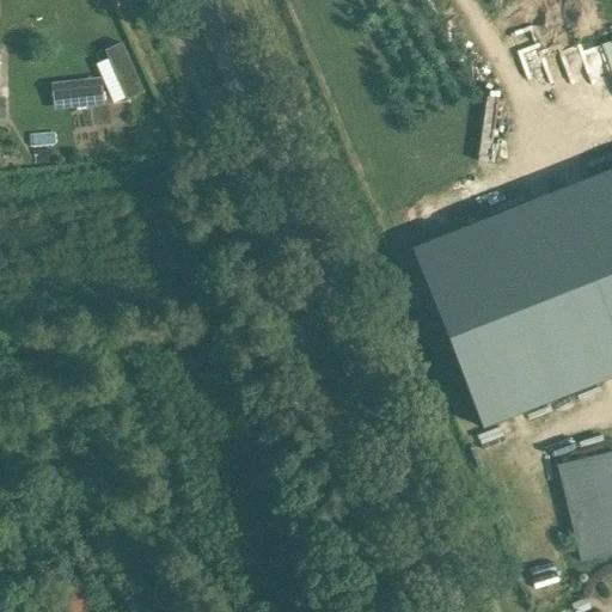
[(122,43),(105,50),(109,59),(126,98),(127,101),(144,92),(122,43)]
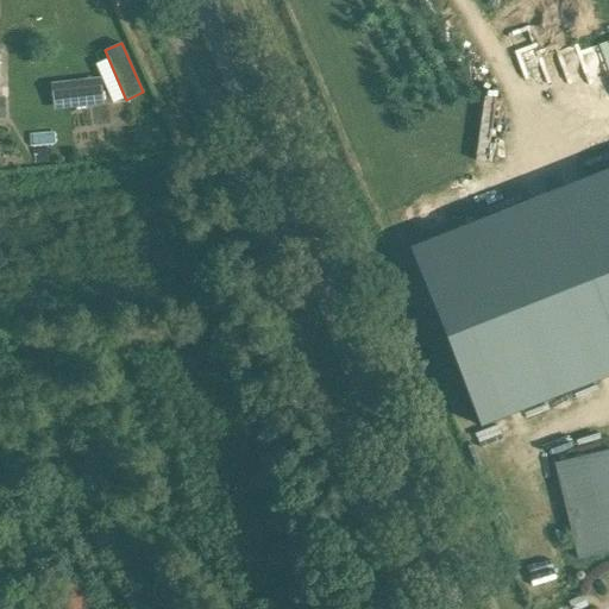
[(98,81),(83,82),(86,104),(100,102),(98,81)]
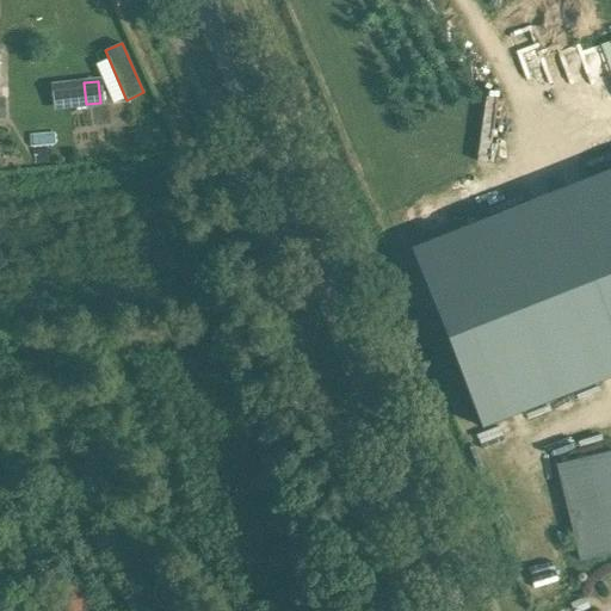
[(610,170),(411,248),(482,429),(610,377),(610,170)]
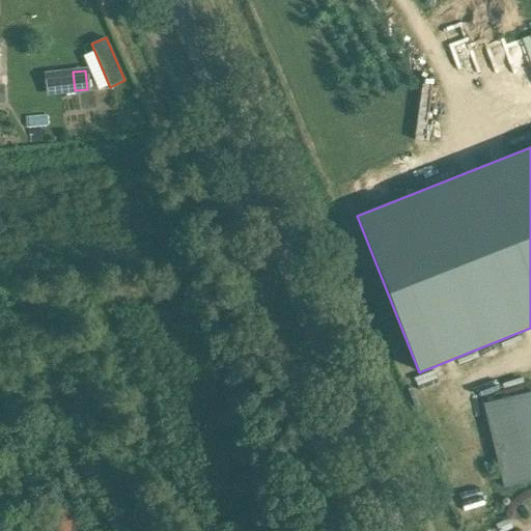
[(504,486),(530,479),(530,390),(484,401),(504,486)]
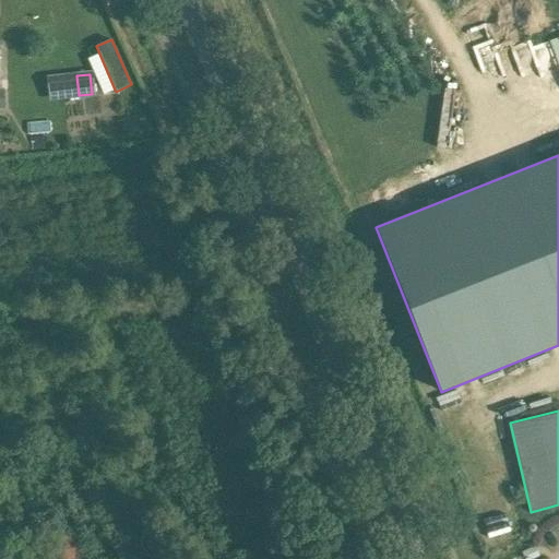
[(82,558),(79,533),(33,539),(36,558),(40,557),(40,558),(82,558)]
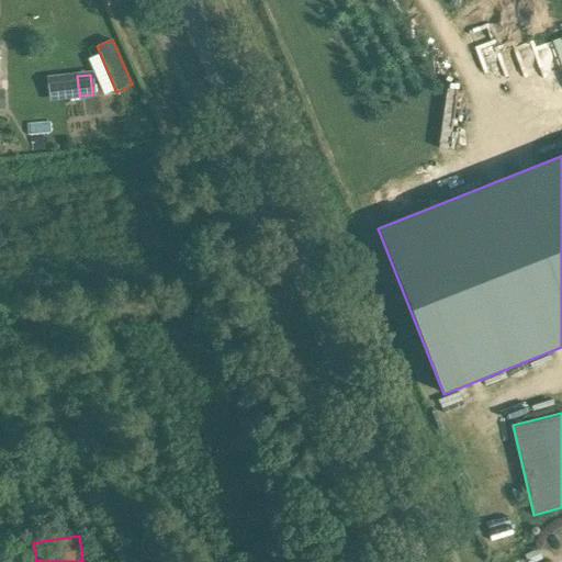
[(537,548),(525,554),(528,561),(536,561),(542,559),(537,548)]
